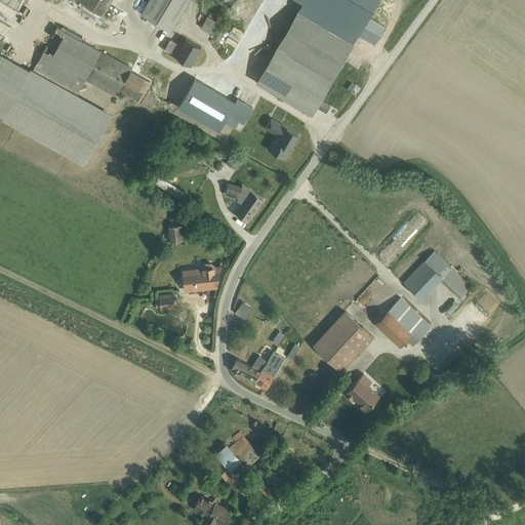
[(0,0),(0,39),(2,41),(10,26),(0,19),(0,0)]
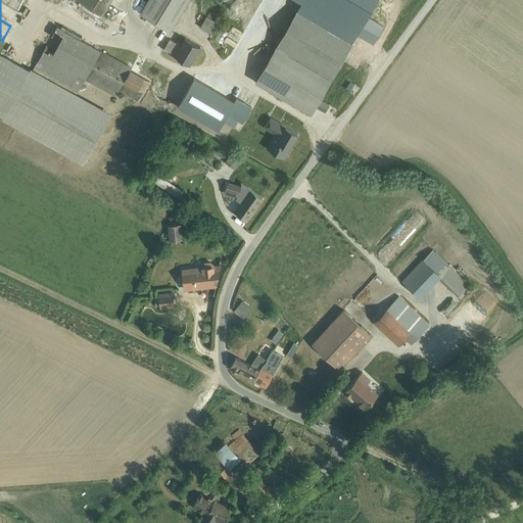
[(78,0),(102,14),(110,0),(78,0)]
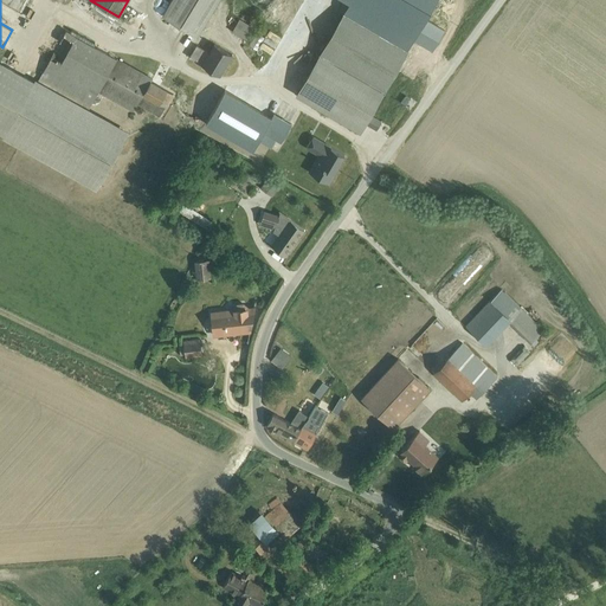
[(172,0),(162,17),(198,37),(219,0),(172,0)]
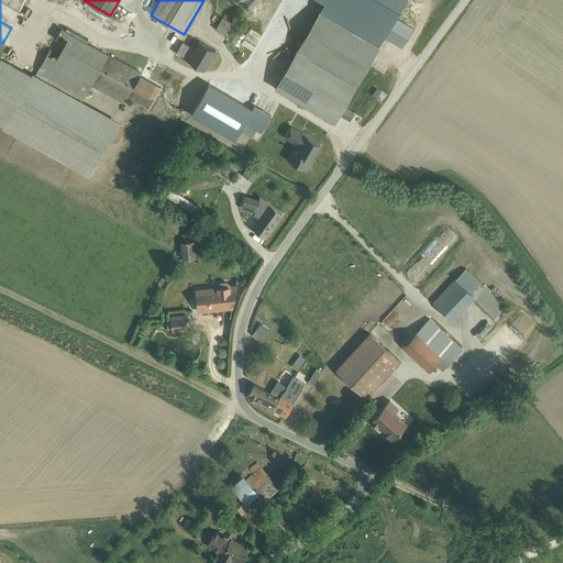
[(334,121),(377,47),(319,13),(276,87),(334,121)]
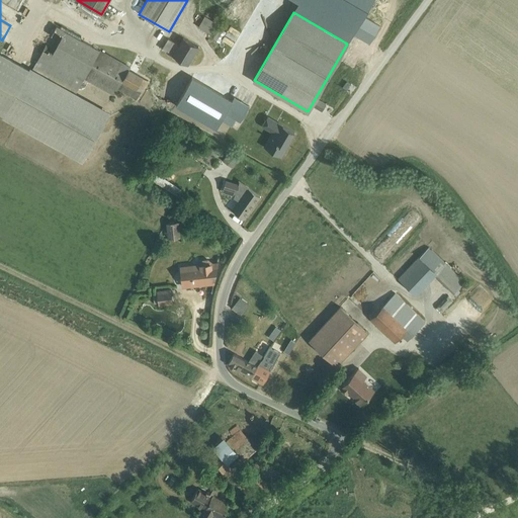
[(217,23),(204,16),(198,26),(210,33),(217,23)]
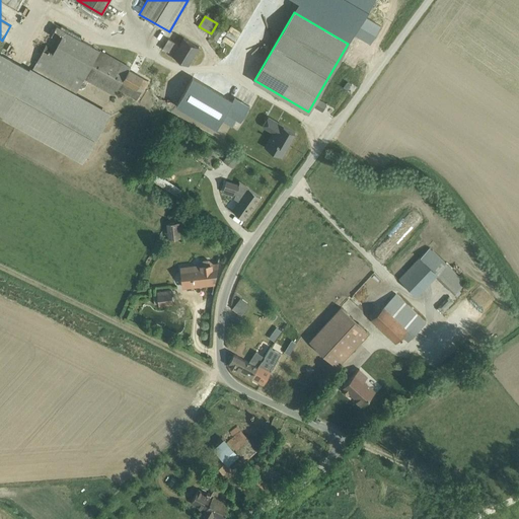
[(44,50),(31,70),(75,94),(84,78),(114,95),(117,89),(137,100),(148,81),(129,70),(130,68),(56,26),(51,35),(59,41),(51,54),(44,50)]
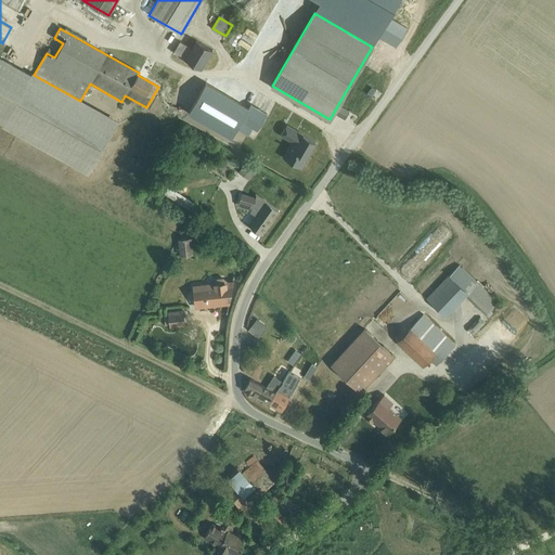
[(180,41),(173,52),(185,59),(184,62),(192,66),(193,64),(202,69),(214,51),(196,39),(192,48),(180,41)]
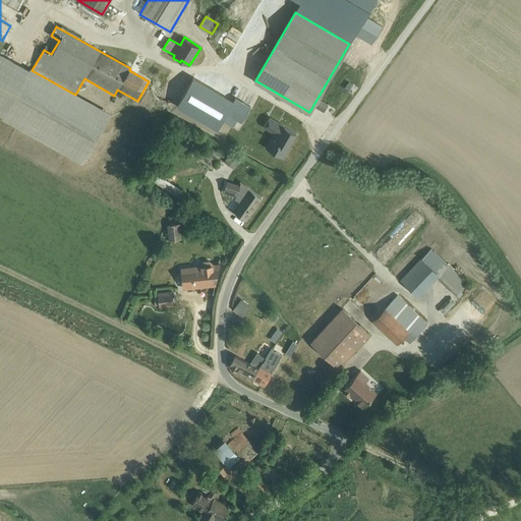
[(0,54),(0,114),(83,162),(110,115),(0,54)]
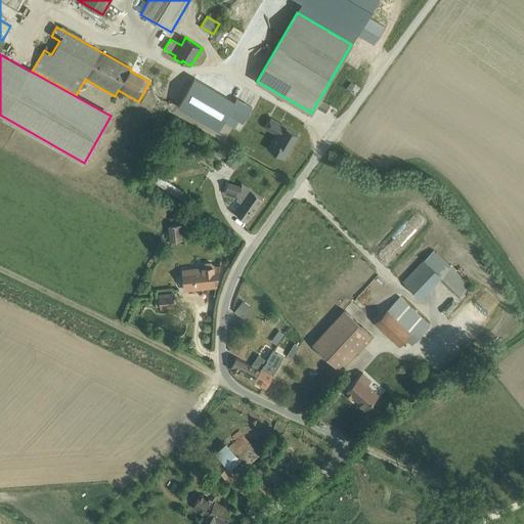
[(330,104),(320,99),(316,106),(325,112),(330,104)]
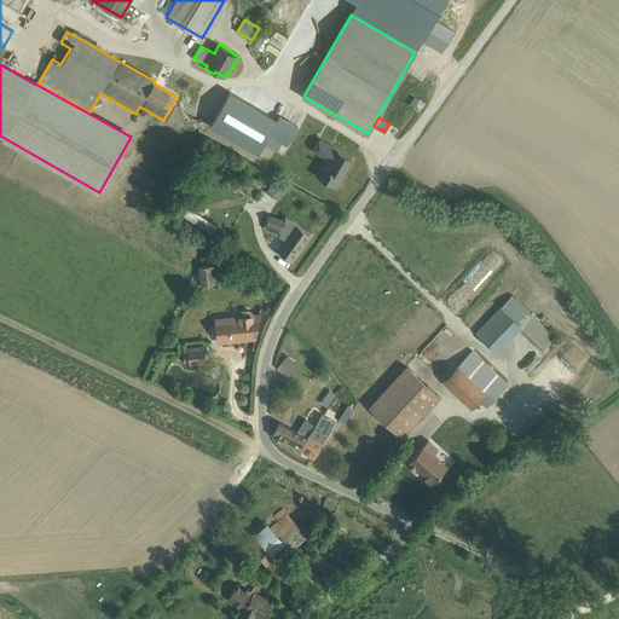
[(281,139),(283,131),(271,126),(267,134),(281,139)]
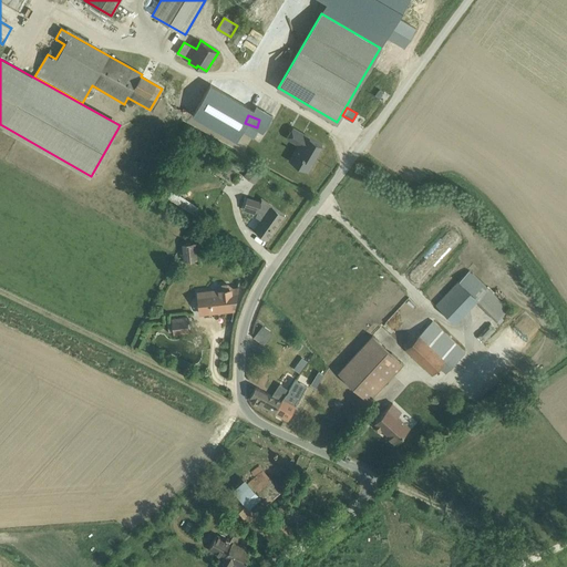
[(288,160),(308,171),(313,161),(312,161),(317,153),(318,153),(322,144),(292,126),(287,137),(297,144),(288,160)]
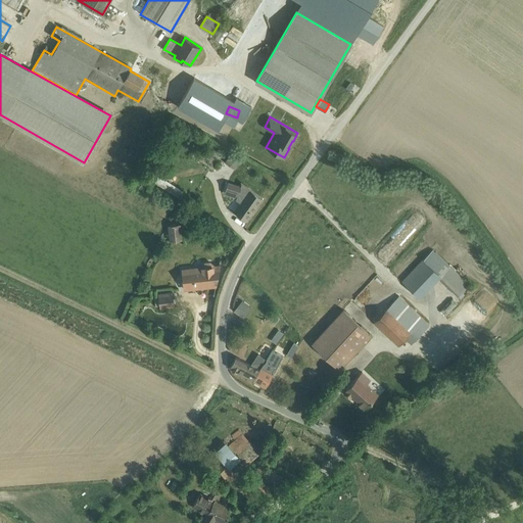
[(222,119),(219,124),(230,130),(233,125),(222,119)]
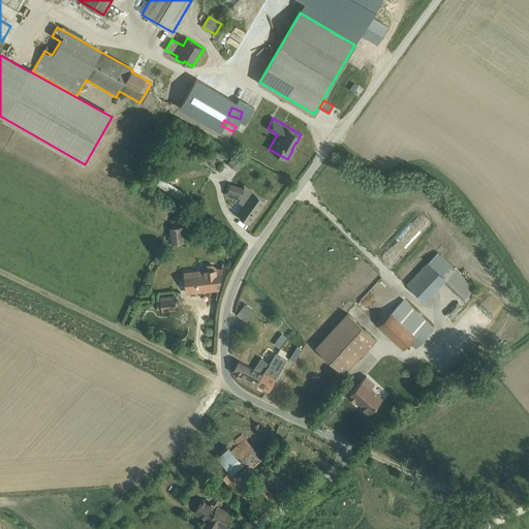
[(244,162),(234,155),(227,164),(238,172),(244,162)]
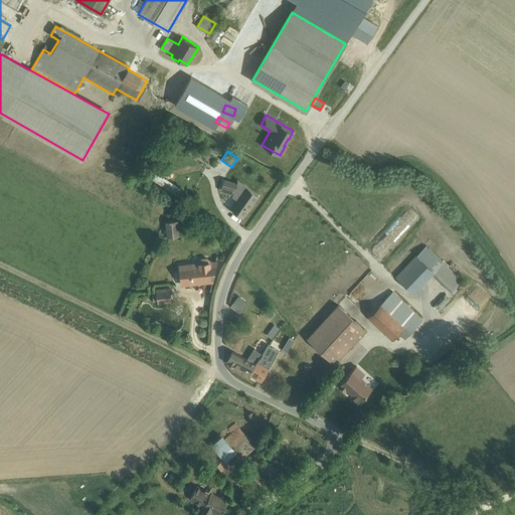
[(156,173),(152,179),(164,187),(169,181),(156,173)]
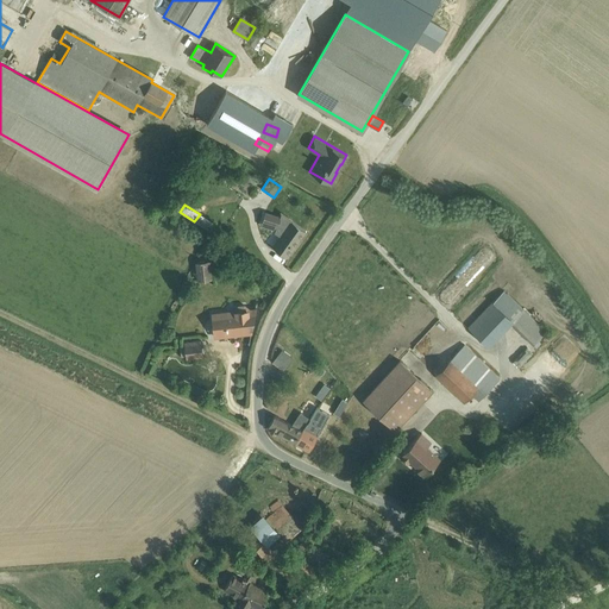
[(280,236),(272,246),(287,257),(306,231),(293,221),(294,220),(281,212),(280,217),(267,212),(262,226),(276,230),(276,232),(280,236)]
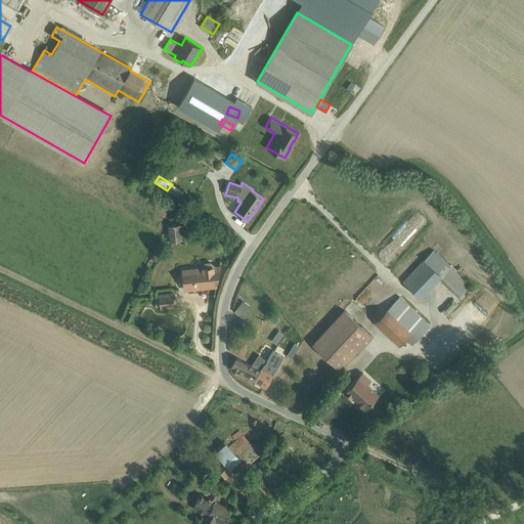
[(181,223),(168,225),(169,242),(174,241),(183,239),(181,223)]
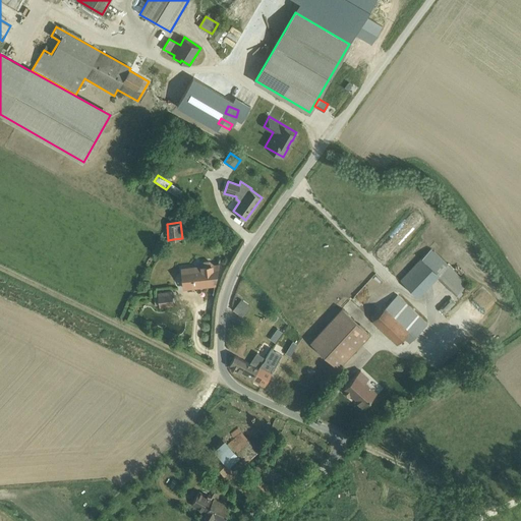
[(431,247),(400,280),(418,297),(438,277),(458,297),(463,292),(461,290),(467,283),(431,247)]
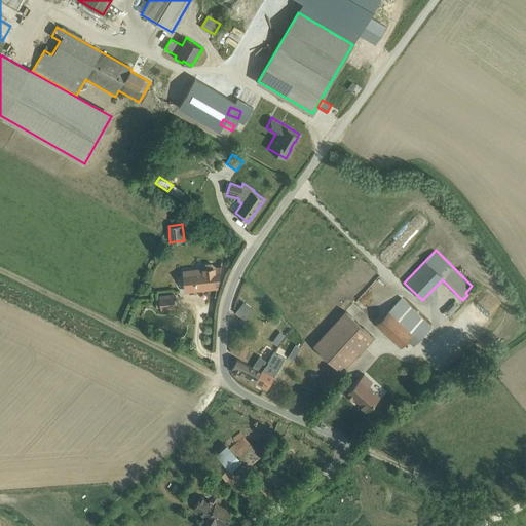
[(183,269),(185,292),(218,289),(221,266),(215,266),(214,264),(212,263),(205,263),(201,268),(183,269)]
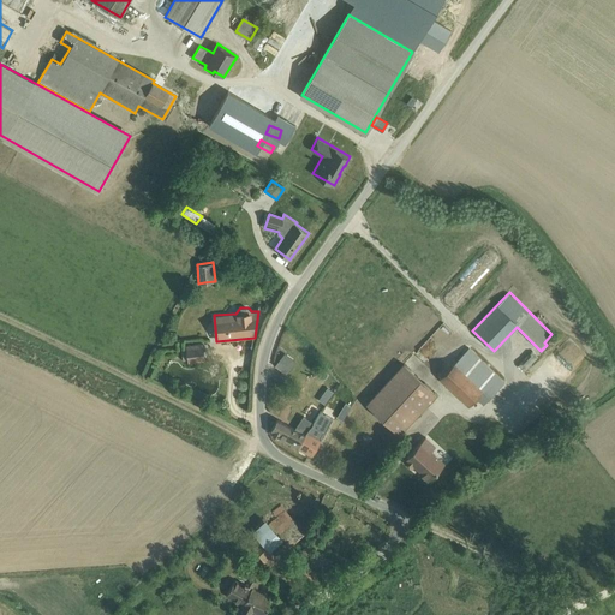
[(189,363),(204,360),(203,344),(186,345),(189,363)]
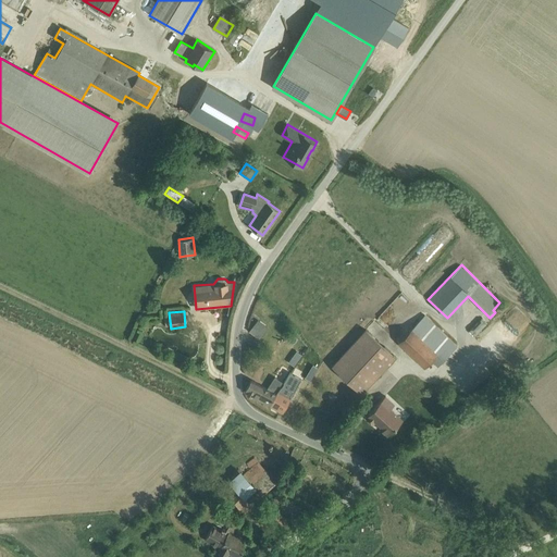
[(457,346),(425,314),(398,343),(424,368),(432,360),(438,367),(457,346)]
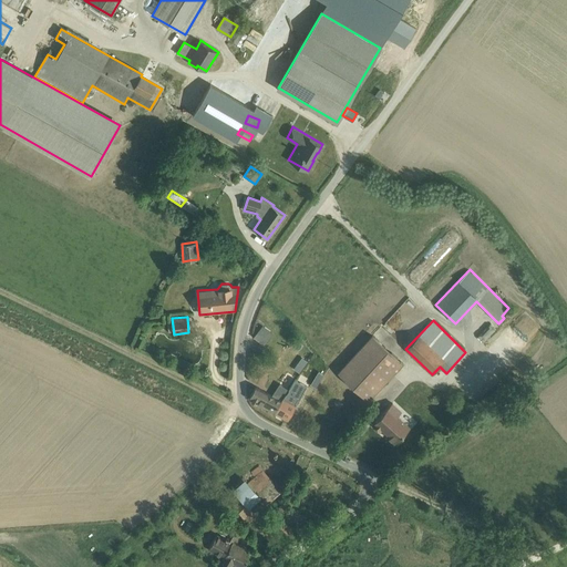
[(339,373),(368,400),(402,362),(373,336),(339,373)]
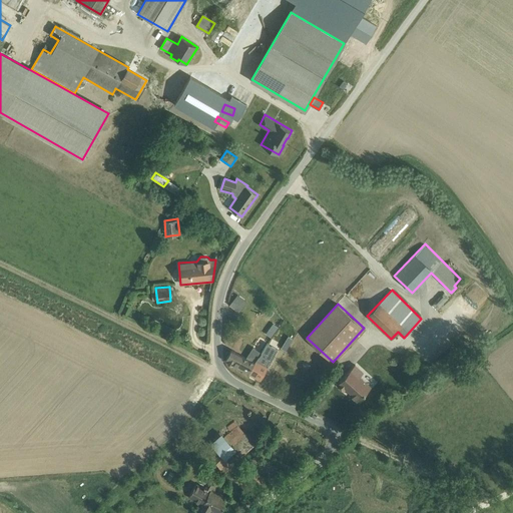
[(286,325),(280,335),(290,340),(296,331),(286,325)]
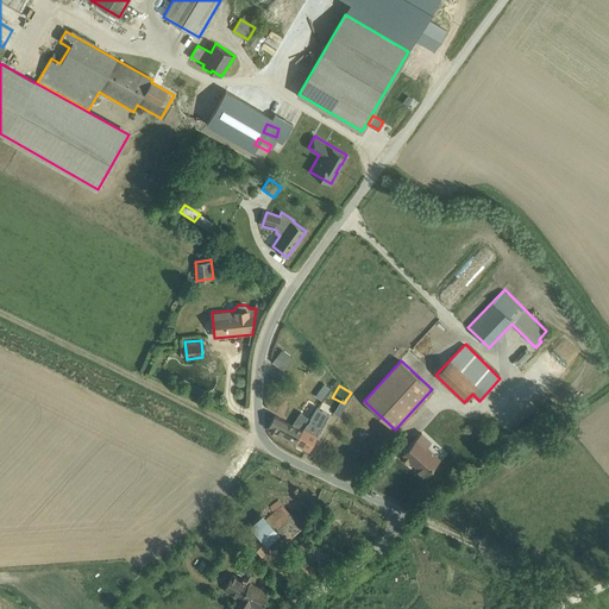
[(316,397),(321,401),(330,390),(325,387),(316,397)]
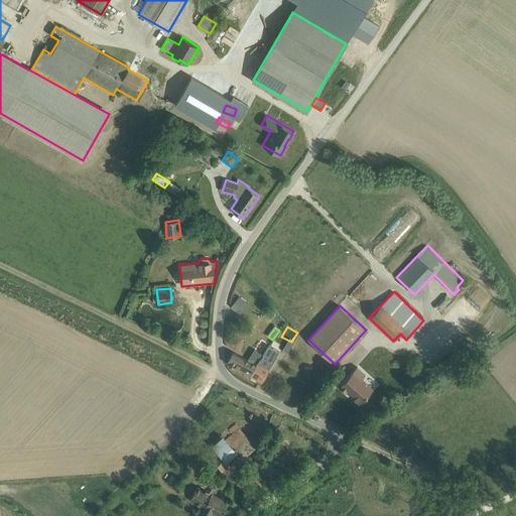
[(263,355),(250,376),(261,381),(268,367),(267,366),(270,360),(271,361),(283,340),(277,337),(275,342),(272,341),(263,355)]
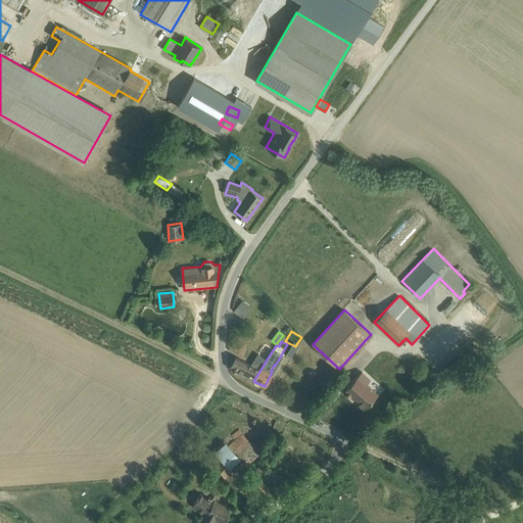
[(236,357),(230,368),(253,381),(267,360),(258,353),(251,365),(236,357)]
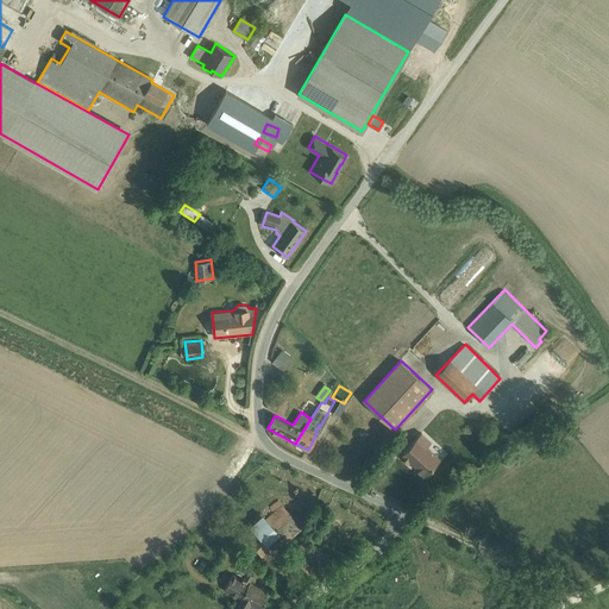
[(421,432),(400,456),(407,463),(410,459),(416,464),(415,466),(425,475),(440,458),(427,445),(431,441),(421,432)]
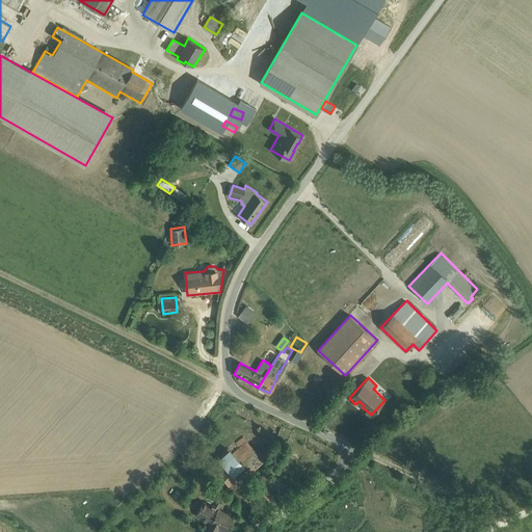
[(245,441),(222,461),(240,480),(262,459),(245,441)]
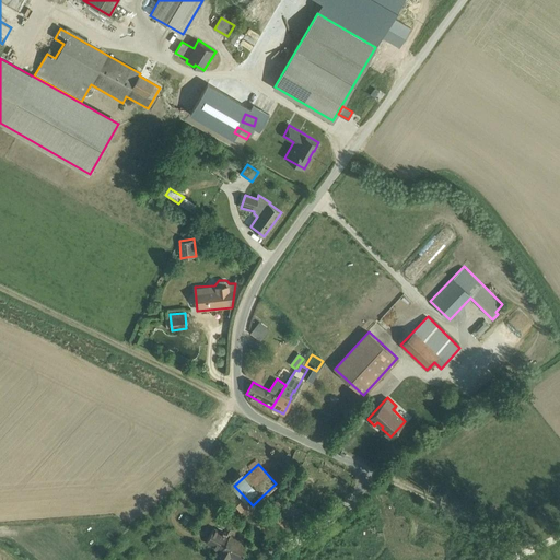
[(207,546),(220,551),(214,559),(241,559),(248,544),(214,528),(207,546)]
